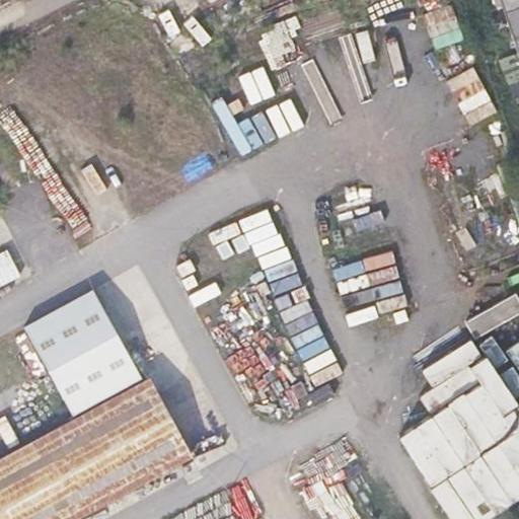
[(518,0),(502,0),(518,51),(518,0)]
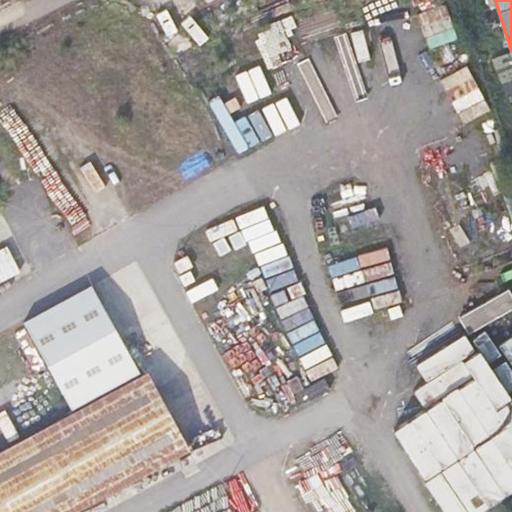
[(39,177),(51,211),(77,202),(49,122),(7,137),(23,182),(39,177)]
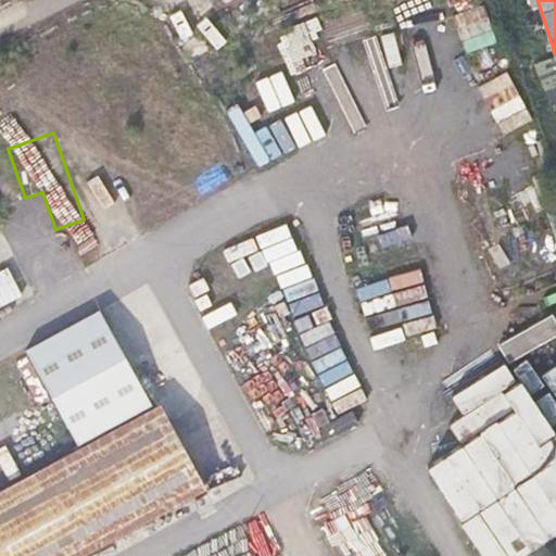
[(84,265),(112,252),(102,228),(73,241),(84,265)]
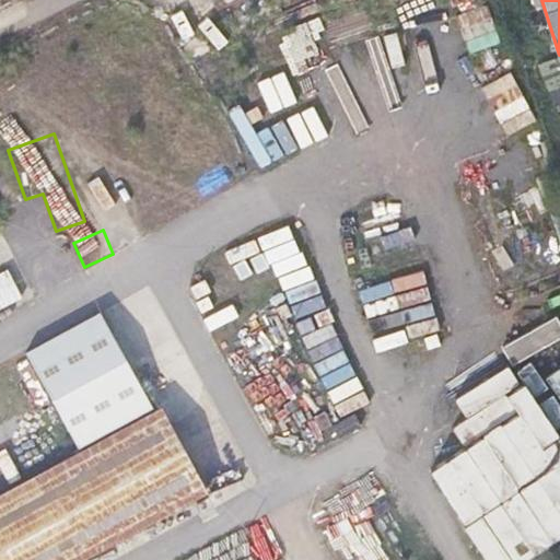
[(0,277),(0,311),(21,301),(8,273),(0,277)]
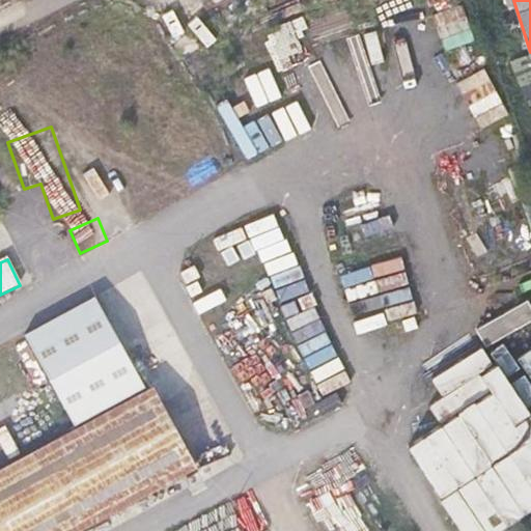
[(0,530),(82,530),(198,469),(159,396),(152,388),(0,472),(0,530)]
